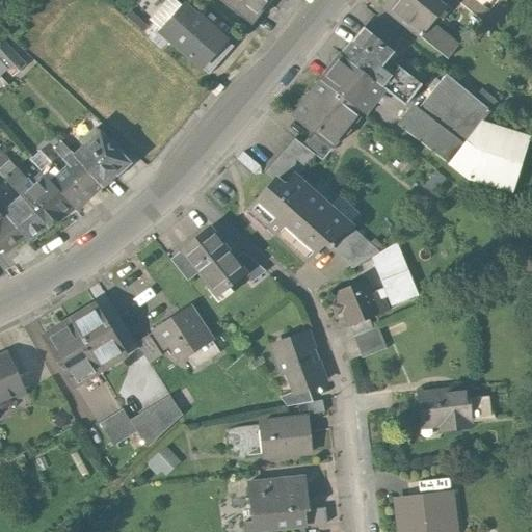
[(224,41),(194,15),(194,16),(183,5),(182,7),(174,0),(165,0),(149,20),(161,31),(159,33),(201,69),(208,76),(233,47),(224,41)]
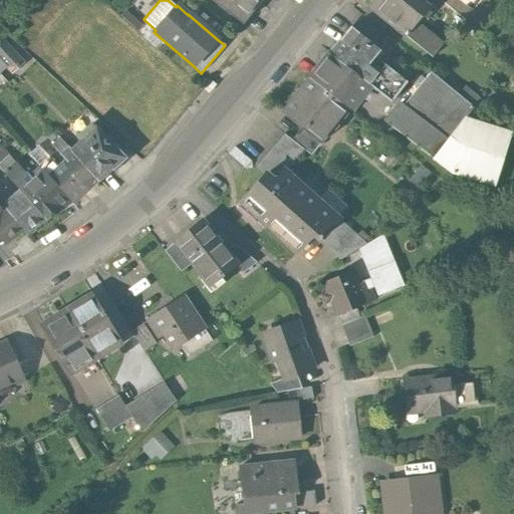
[(211,0),(241,23),(259,0),(211,0)]
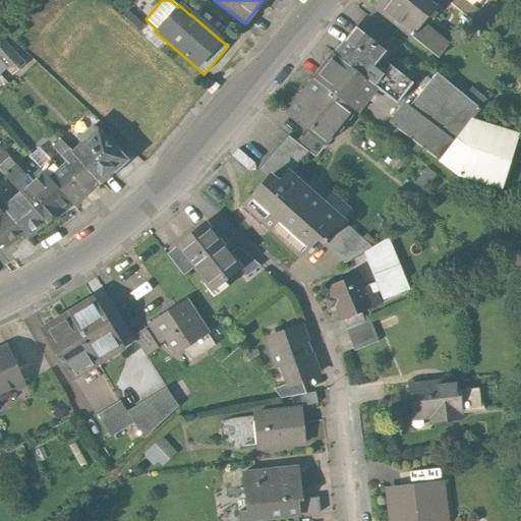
[(432,6),(424,0),(373,0),(373,1),(377,3),(373,6),(377,8),(395,23),(409,36),(432,6)]
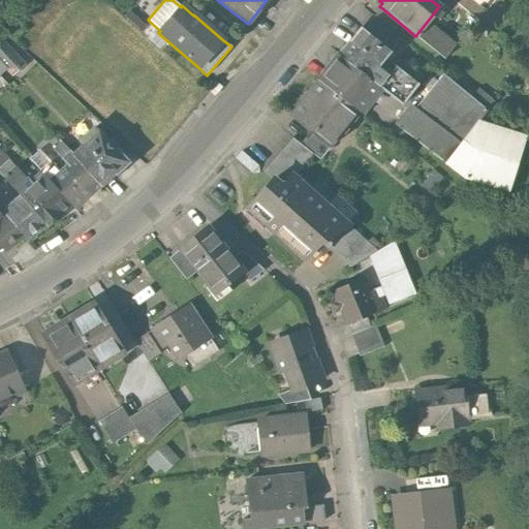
[(401,24),(382,8),(374,19),(393,33),(401,24)]
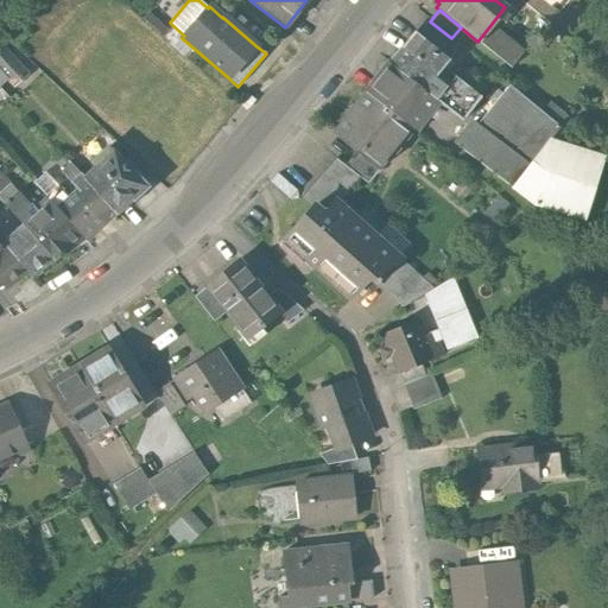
[(495,25),(483,39),(511,62),(524,48),(495,25)]
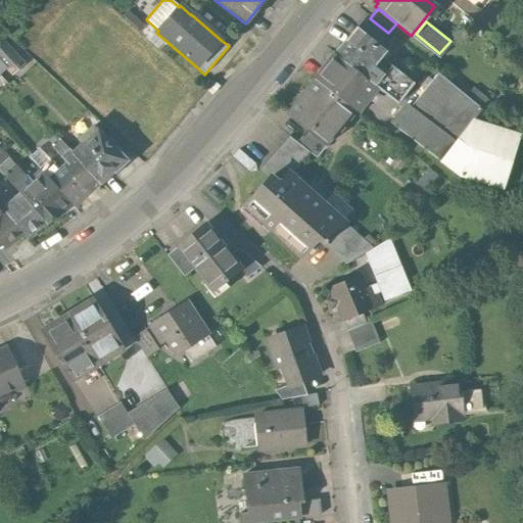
[(366,35),(357,28),(335,53),(379,89),(396,103),(413,84),(391,66),(384,77),(373,67),(386,51),(376,43),(379,40),(369,32),(366,35)]
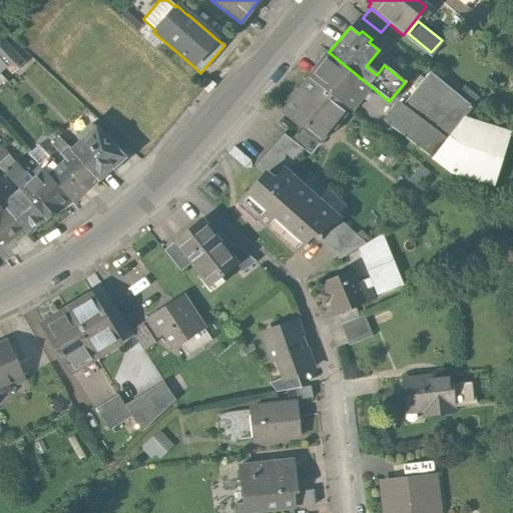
[(0,70),(4,74),(22,55),(0,34),(0,70)]
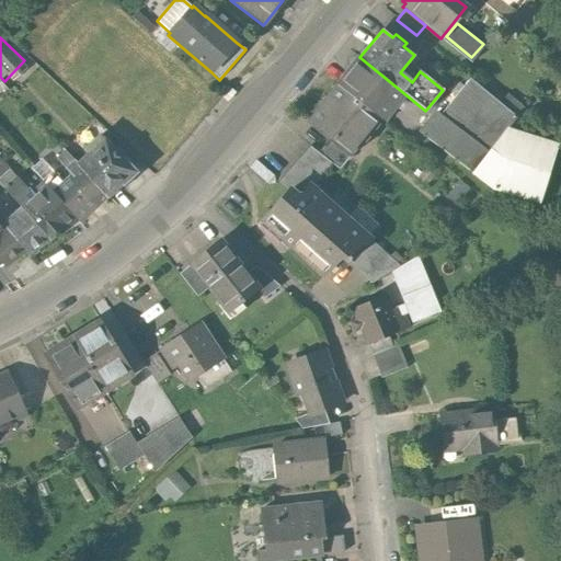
[(407,95),(359,57),(338,84),(380,119),(385,123),(407,95)]
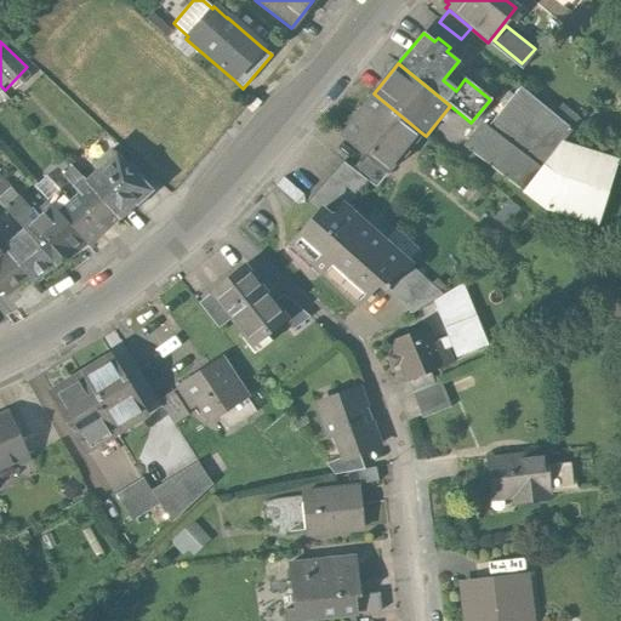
[(620,144),(571,131),(520,89),(469,152),(546,210),(596,224),(620,144)]
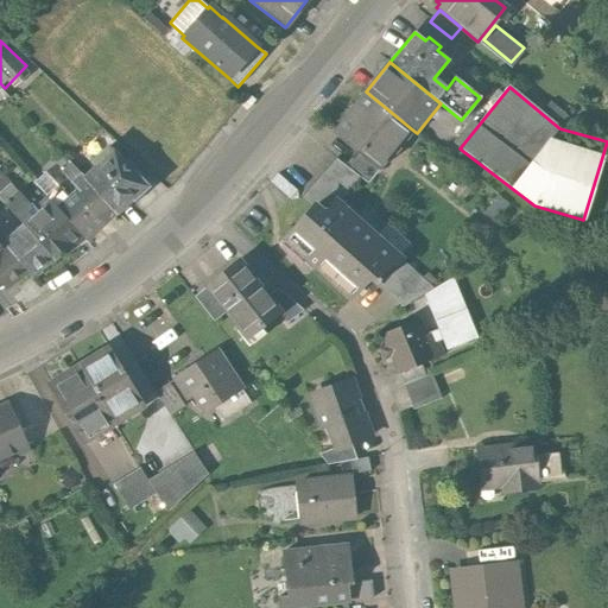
[(412,130),(366,92),(331,133),(355,153),(377,171),(412,130)]
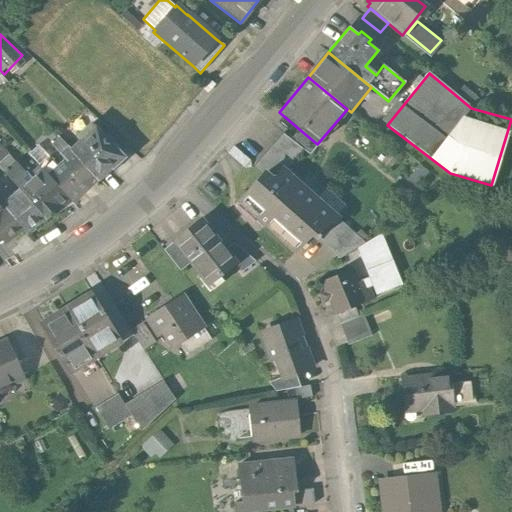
[(104,139),(94,128),(90,124),(77,136),(81,141),(70,151),(72,153),(97,180),(111,167),(112,169),(124,158),(113,145),(112,146),(109,144),(113,141),(108,135),(104,139)]
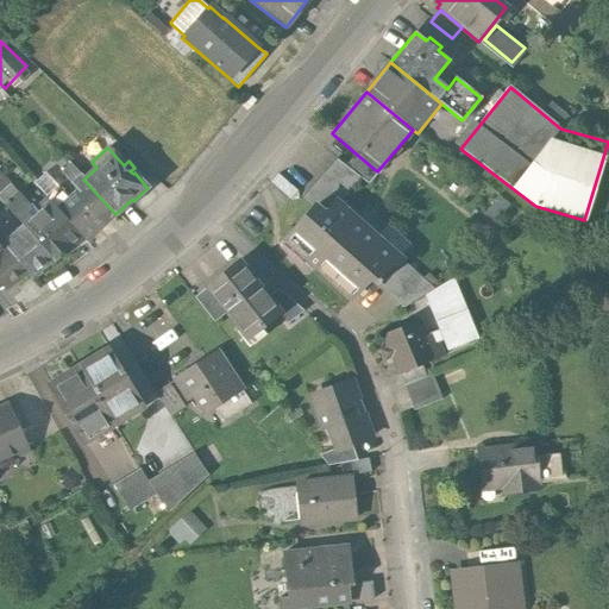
[(377,171),(356,154),(346,165),(360,179),(368,183),(377,171)]
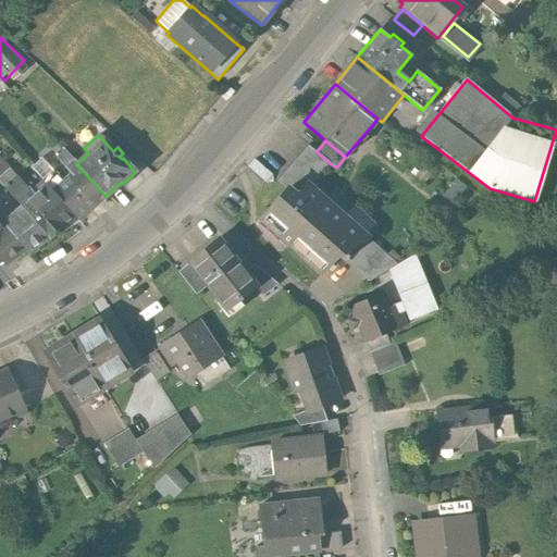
[(307,144),(276,180),(285,187),(299,199),(309,187),(330,163),(317,151),(307,144)]
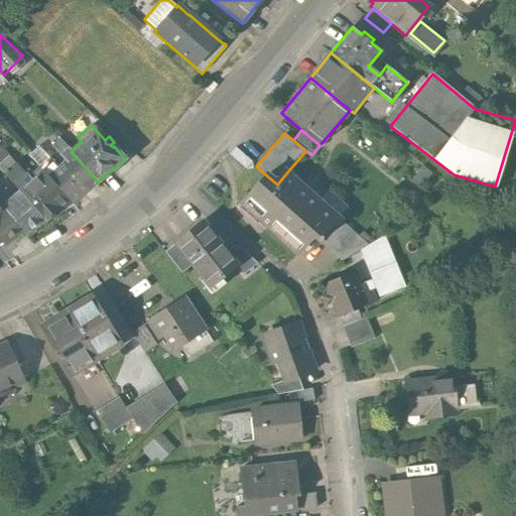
[(98,181),(73,154),(48,176),(48,177),(71,203),(88,186),(90,188),(98,181)]
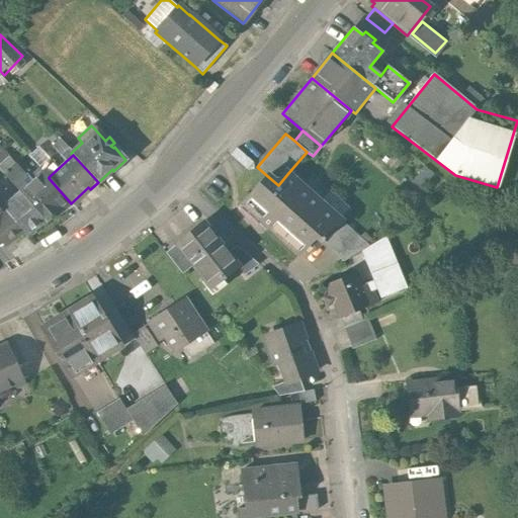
[(71,203),(49,178),(49,177),(44,171),(42,172),(37,167),(34,170),(36,172),(32,175),(35,178),(29,183),(23,176),(23,175),(14,164),(3,174),(19,192),(20,191),(47,221),(49,220),(52,220),(56,217),(56,212),(58,211),(59,213),(70,203),(70,204),(71,203)]
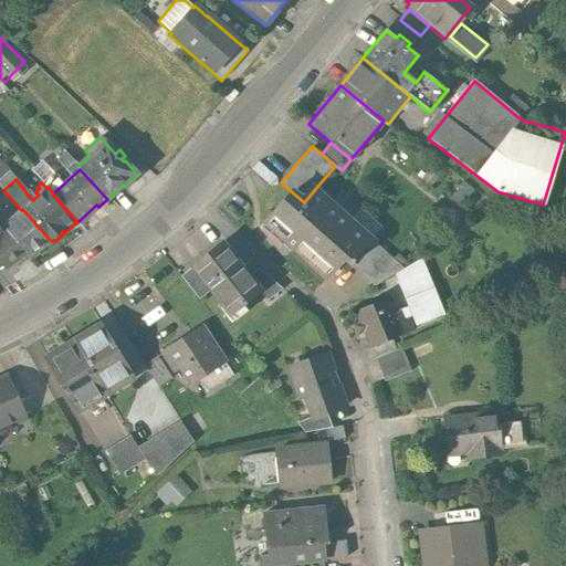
[(290,190),(261,223),(311,266),(349,221),(314,190),(304,202),(290,190)]
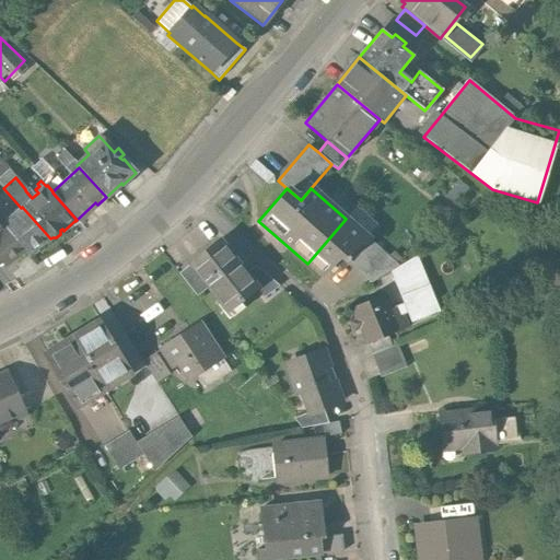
[(50,238),(22,207),(21,208),(11,217),(0,202),(0,221),(24,249),(28,255),(50,238)]
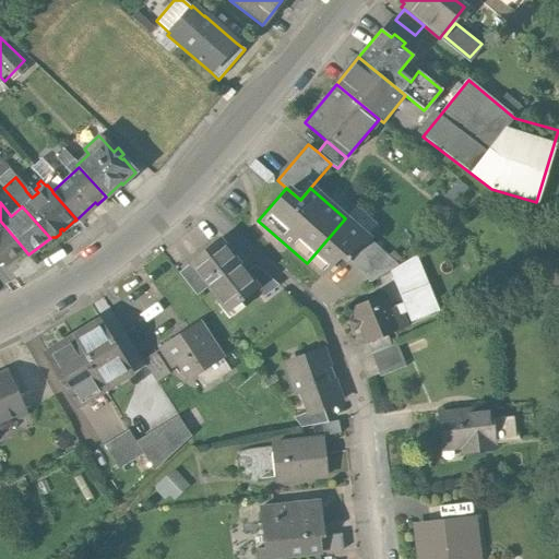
[(355,207),(345,218),(366,236),(375,224),(355,207)]
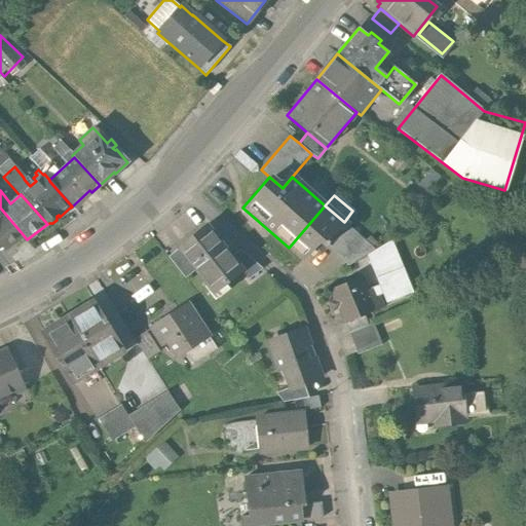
[(344,222),(325,205),(289,248),(309,265),(326,247),(329,250),(349,226),(344,222)]
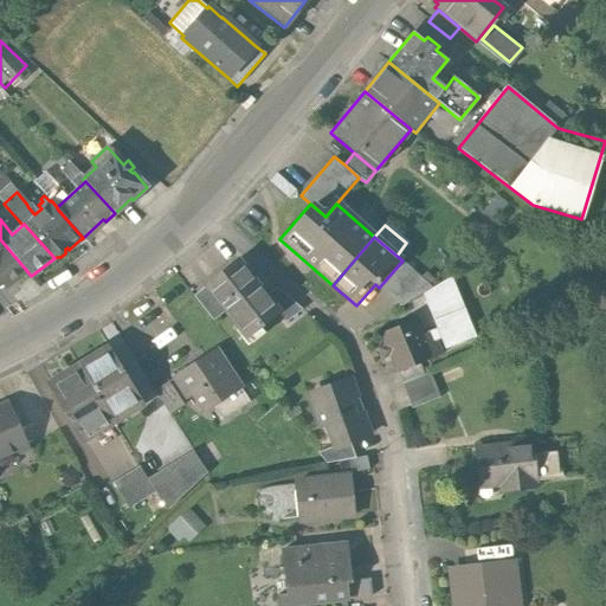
[(0,239),(0,282),(1,282),(5,287),(26,270),(0,239)]
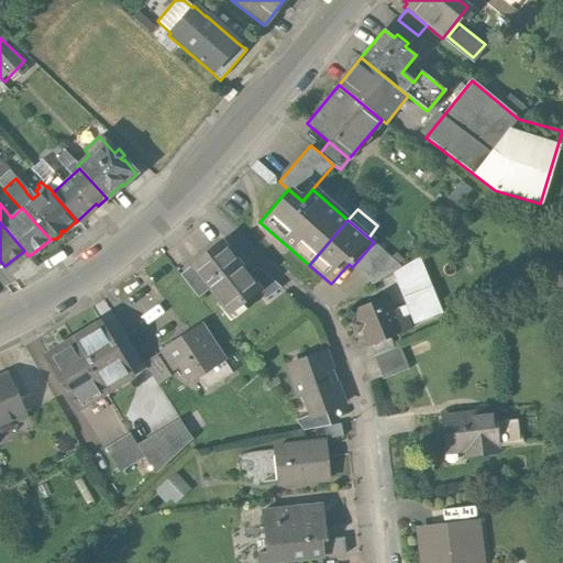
[(246,276),(220,242),(190,265),(209,288),(228,312),(256,290),(256,289),(246,276)]
